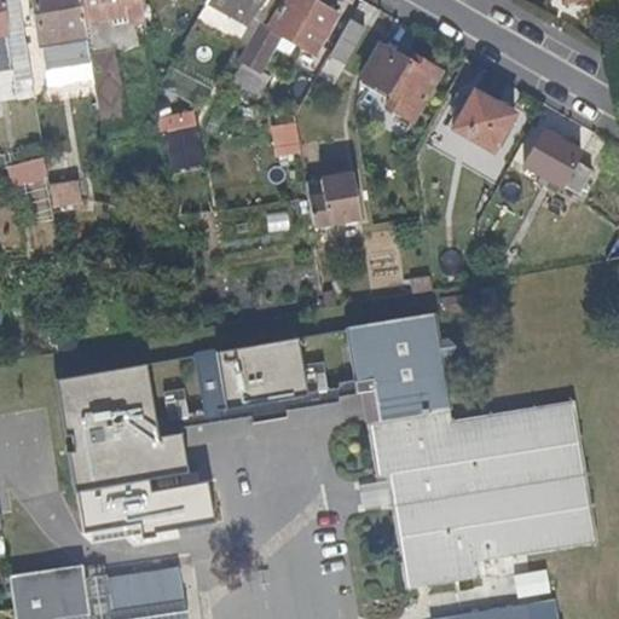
[(23,33),(17,0),(0,0),(6,35),(23,33)]
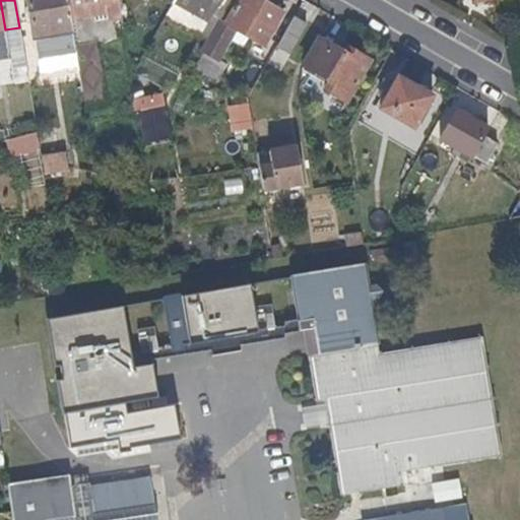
[(69,18),(66,0),(26,0),(34,38),(71,31),(69,18)]
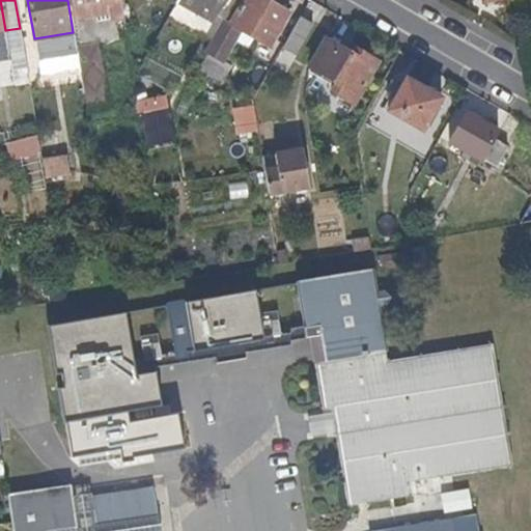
[(121,9),(119,0),(67,0),(71,19),(121,9)]
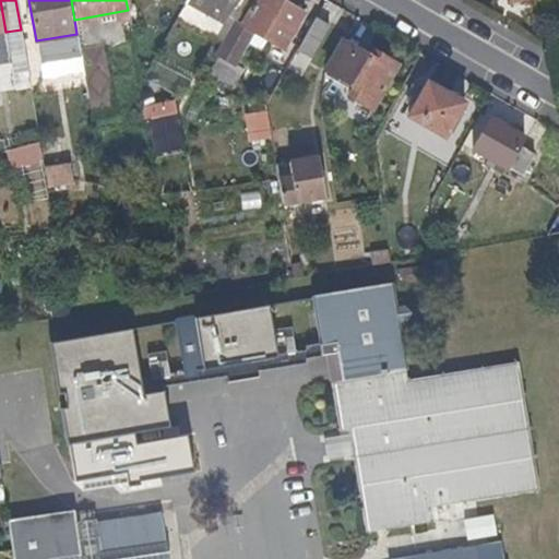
[(230,8),(234,0),(187,0),(186,3),(222,23),(230,8)]
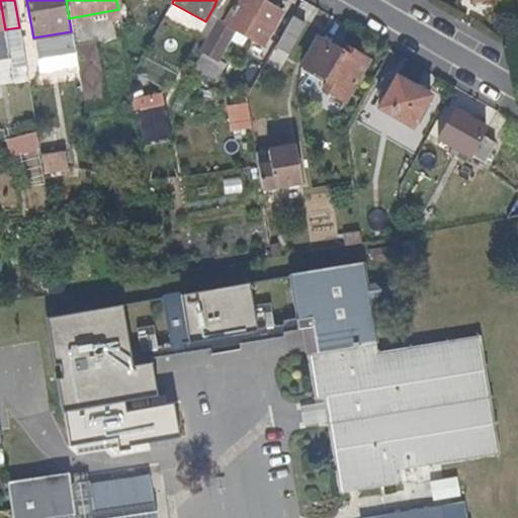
[(263,48),(282,12),(261,0),(237,0),(224,25),(235,31),(263,48)]
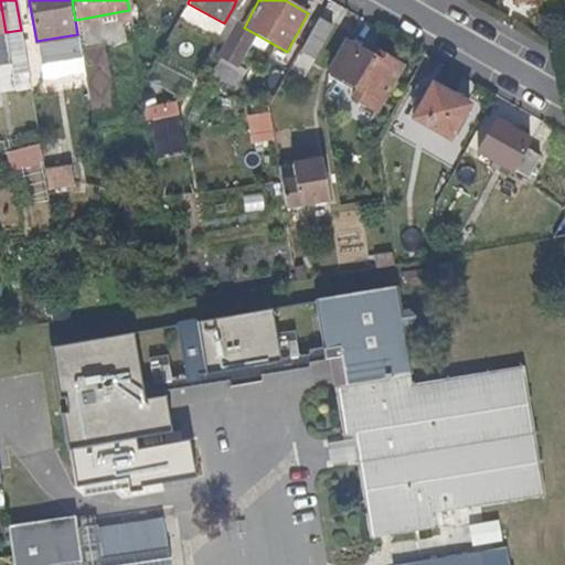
[(320,54),(336,29),(319,19),(305,44),(320,54)]
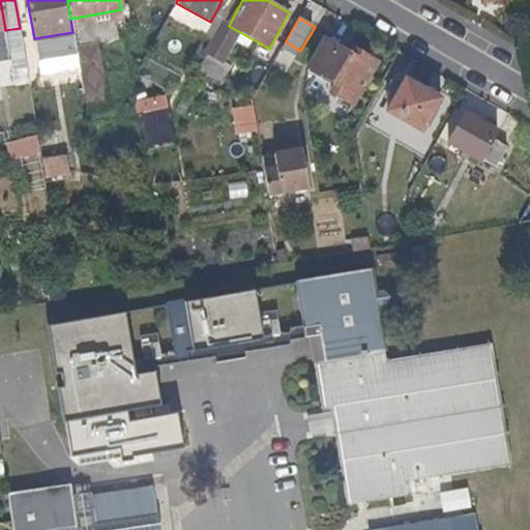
[(224,59),(240,32),(229,26),(225,24),(207,53),(223,61),(224,59)]
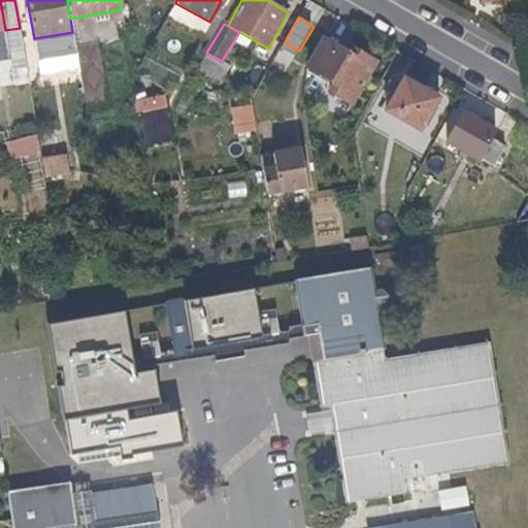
[(106,108),(96,40),(74,44),(81,86),(86,113),(106,108)]
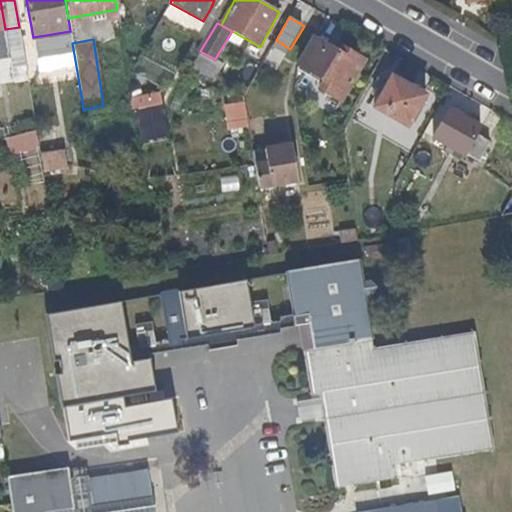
[(341,103),(365,61),(343,48),(339,54),(315,40),(298,68),(296,77),(315,88),(317,83),(322,86),(319,90),(341,103)]
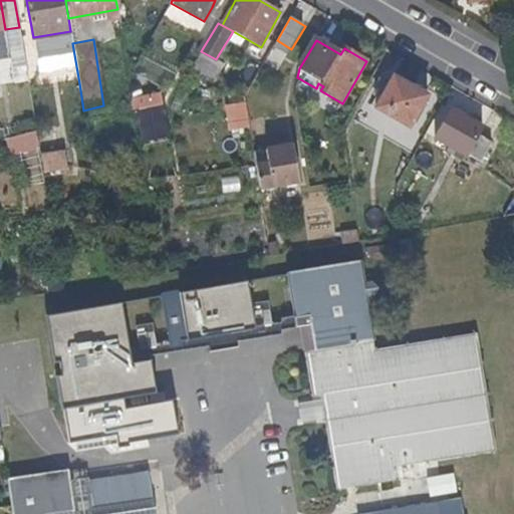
[(231,66),(217,57),(216,59),(201,51),(192,67),(221,83),(231,66)]
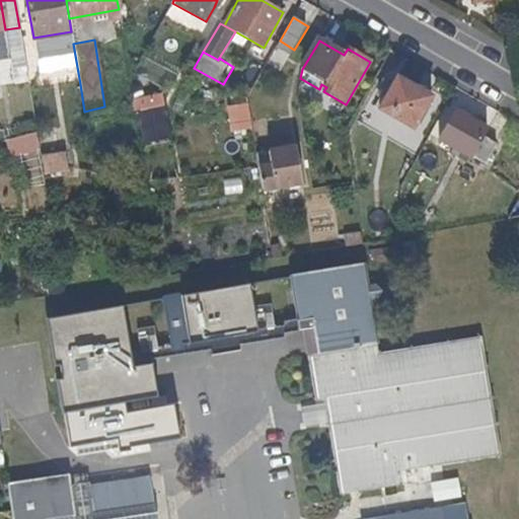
[(413,129),(432,96),(396,77),(378,110),(413,129)]
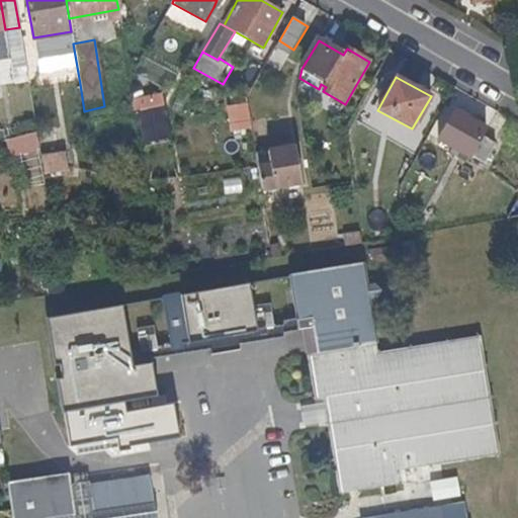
[(482,137),(487,128),(454,110),(438,140),(451,147),(447,153),(463,162),(465,157),(469,158),(471,156),(482,137)]
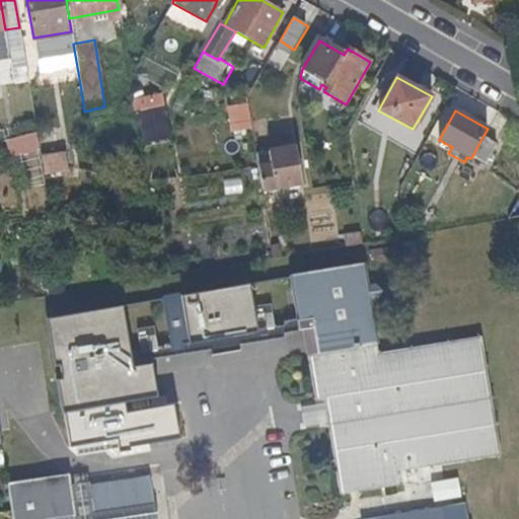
[(485,163),(496,145),(483,137),(472,156),(485,163)]
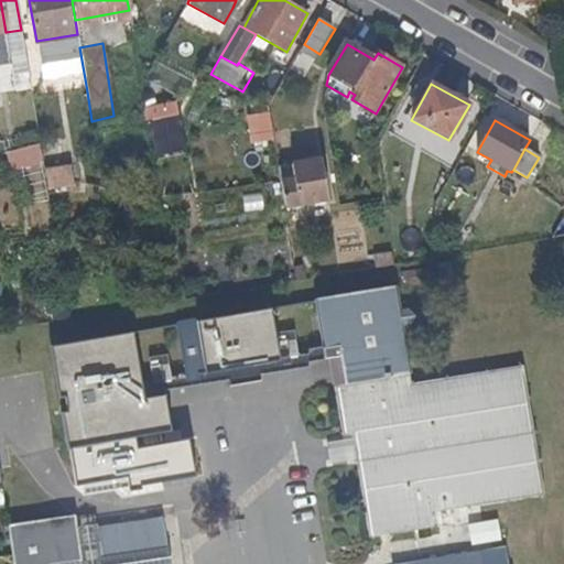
[(328,201),(325,182),(321,161),(279,170),(284,208),(328,201)]
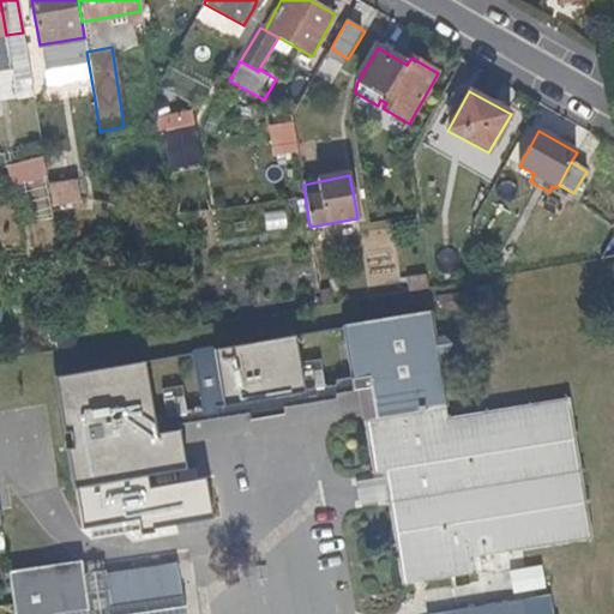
[(73,199),(71,179),(48,182),(50,203),(73,199)]
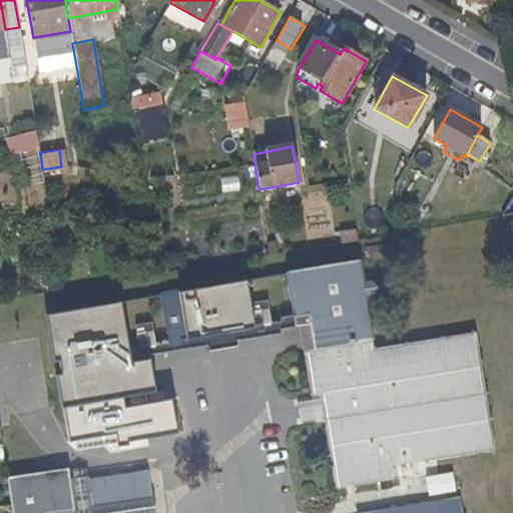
[(307,181),(304,164),(296,165),(299,182),(307,181)]
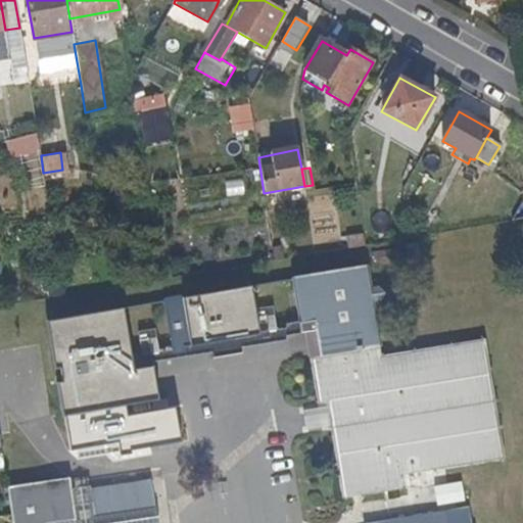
[(491,394),(482,340),(458,343),(379,357),(366,269),(288,280),(296,328),(315,337),(318,359),(308,362),(316,403),(317,406),(319,406),(325,405),(333,403),(336,420),(491,394)]
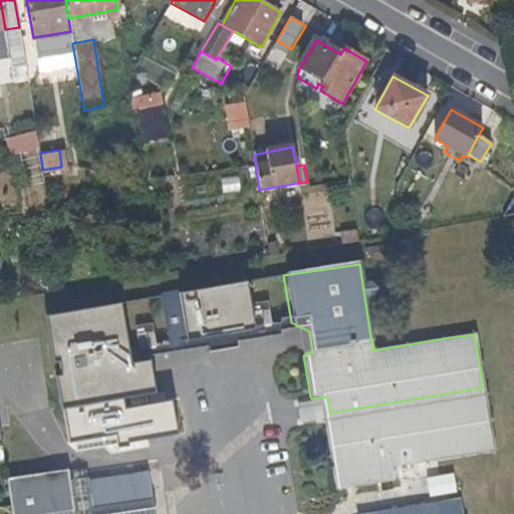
[(493,452),(483,388),(330,413),(331,421),(324,422),(336,490),(394,482),(391,467),(493,452)]
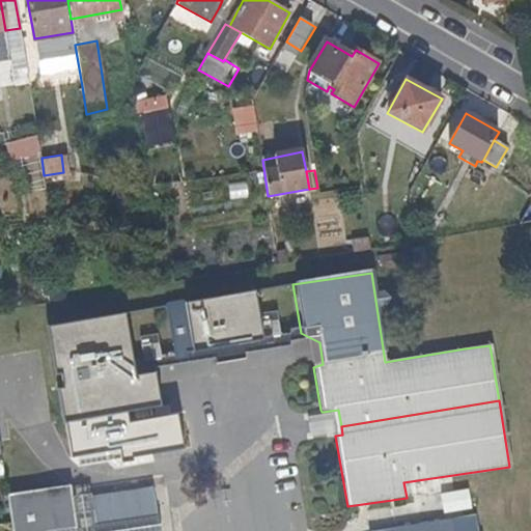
[(341,426),(338,410),(330,411),(333,427),(341,426)]
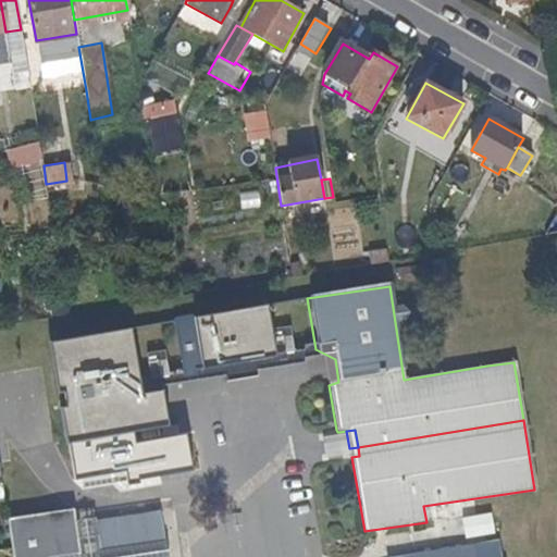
[(359,456),(358,447),(349,448),(351,457),(359,456)]
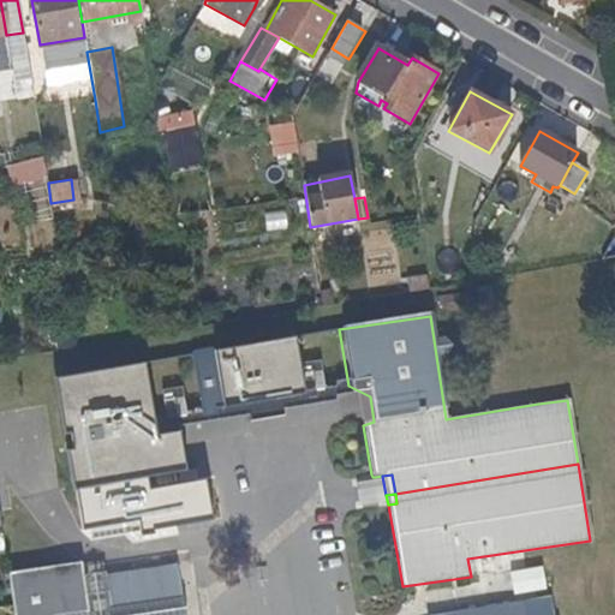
[(94,614),(87,560),(11,572),(17,614),(94,614)]
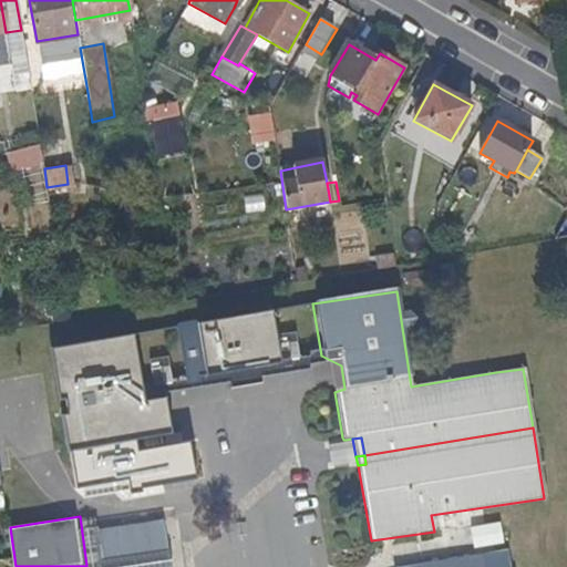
[(487,566),(486,556),(428,565),(426,566),(487,566)]
